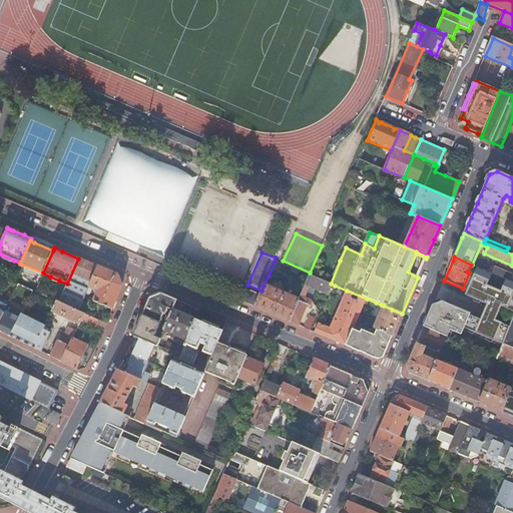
[(88,263),(78,259),(67,284),(59,303),(79,312),(84,299),(89,288),(98,267),(88,263)]
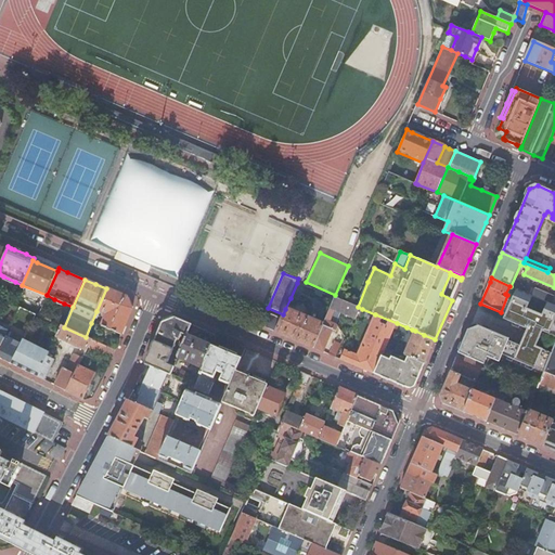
[(298,301),(305,286),(297,283),(291,298),(298,301)]
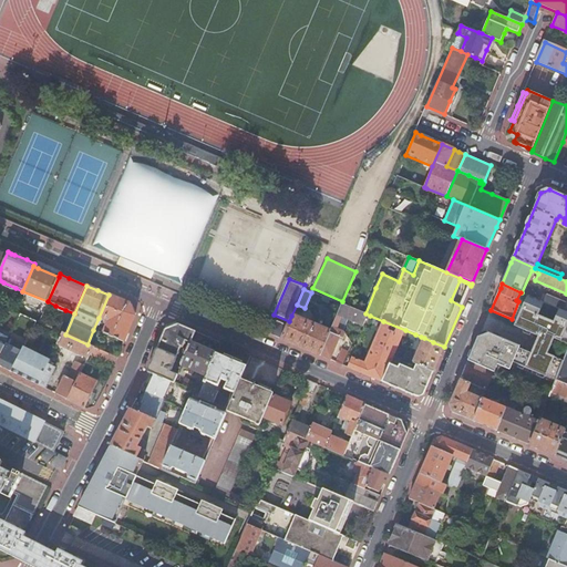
[(120,299),(109,295),(99,318),(109,321),(103,334),(124,343),(135,317),(130,303),(120,299)]
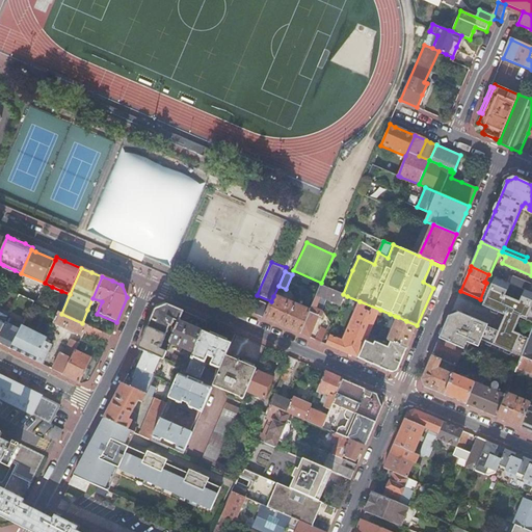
[(487,326),(481,340),(486,342),(491,344),(503,348),(508,351),(522,356),(530,338),(514,331),(521,317),(531,322),(531,292),(529,291),(525,290),(520,301),(505,295),(510,284),(495,276),(484,301),(483,304),(505,315),(500,326),(498,330),(487,326)]
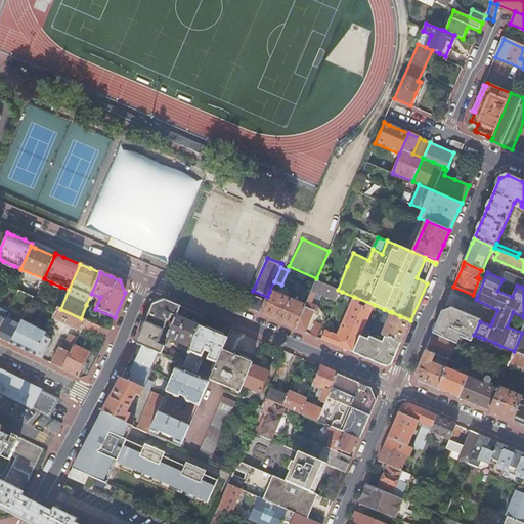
[(523,280),(506,273),(503,279),(517,286),(521,287),(523,280)]
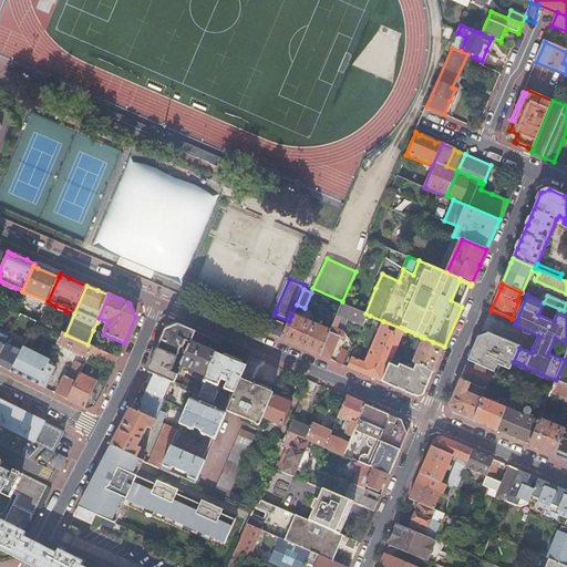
[(341,305),(332,327),(337,329),(342,317),(366,328),(370,316),(366,313),(347,306),(342,303),(341,305)]
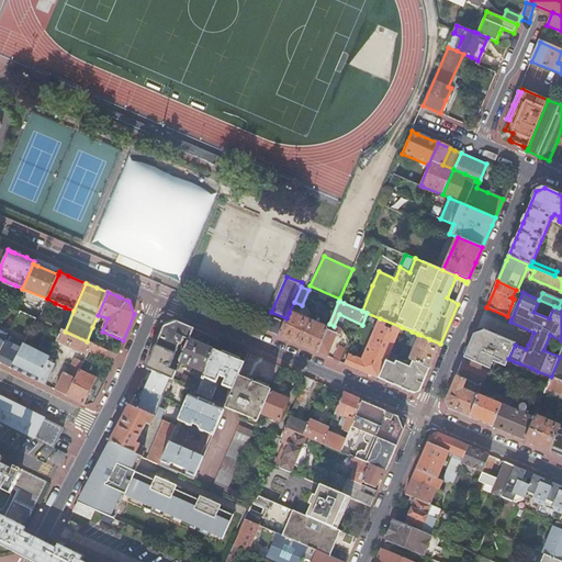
[(35,318),(19,311),(14,319),(31,327),(35,318)]
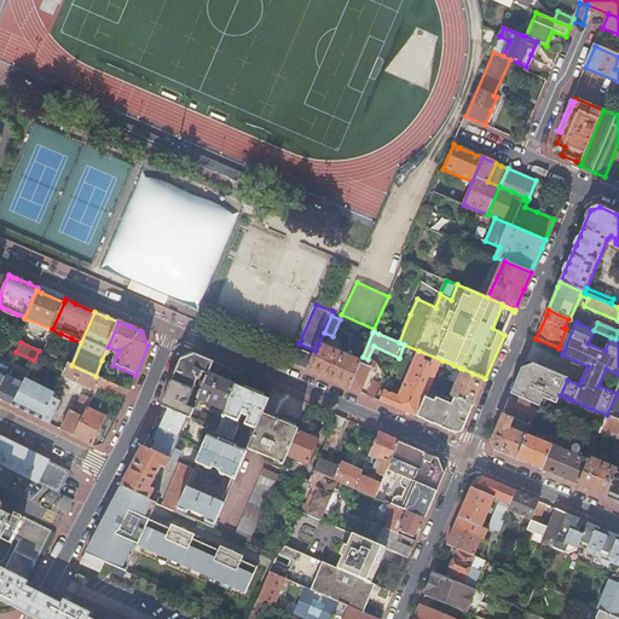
[(327,379),(350,388),(360,363),(360,362),(318,345),(316,351),(313,356),(307,370),(327,379)]
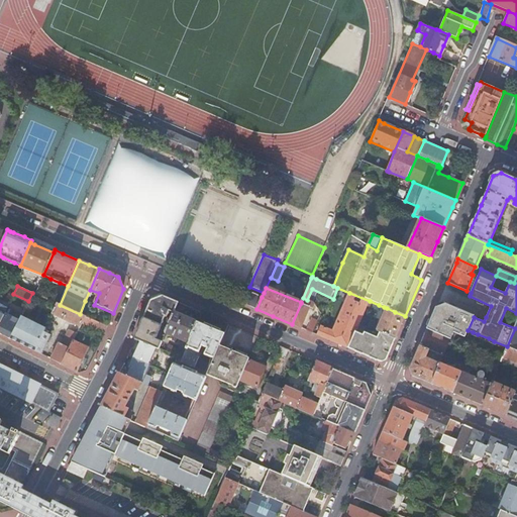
[(247,305),(256,309),(262,297),(252,293),(247,305)]
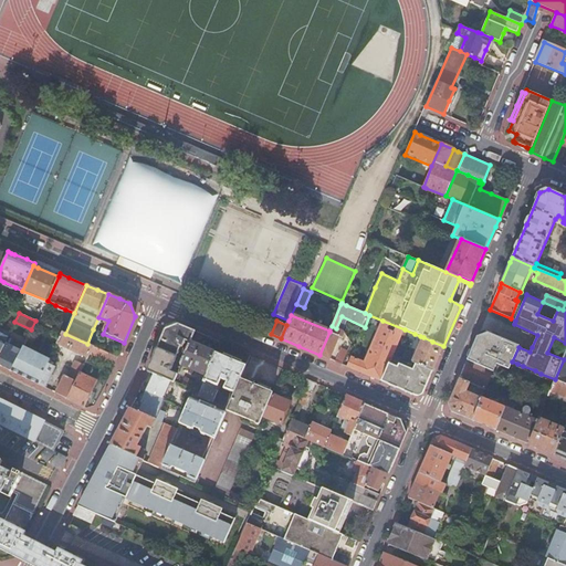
[(383,381),(390,364),(405,329),(383,321),(365,362),(352,357),(347,367),(383,381)]
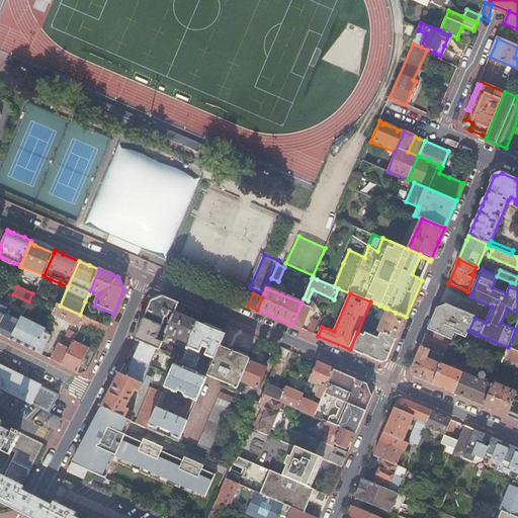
[(148,310),(144,320),(162,327),(166,318),(167,319),(169,313),(174,315),(179,304),(163,296),(152,301),(148,310)]
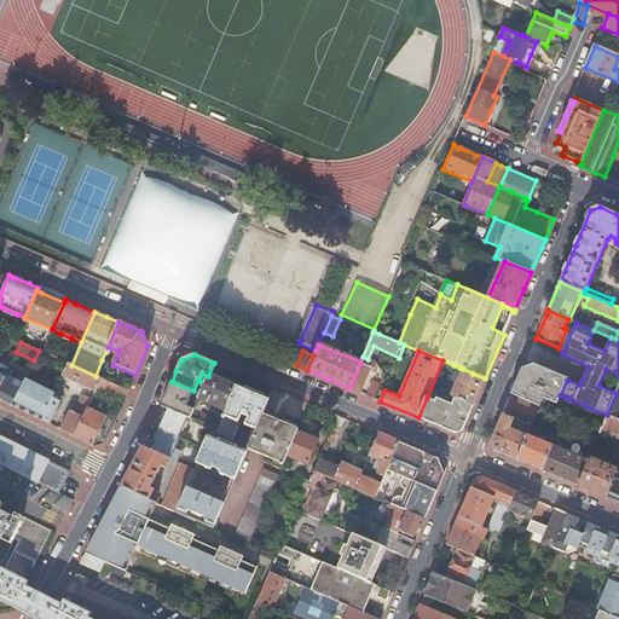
[(360,363),(350,388),(362,393),(371,369),(375,370),(377,364),(376,363),(368,359),(363,357),(360,362),(360,363)]
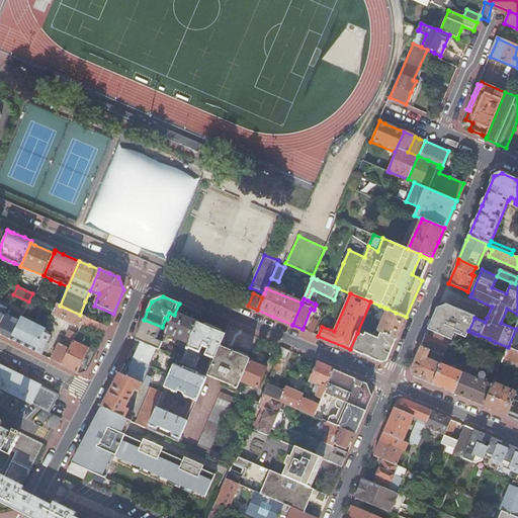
[(0,322),(4,314),(9,305),(0,300),(0,322)]
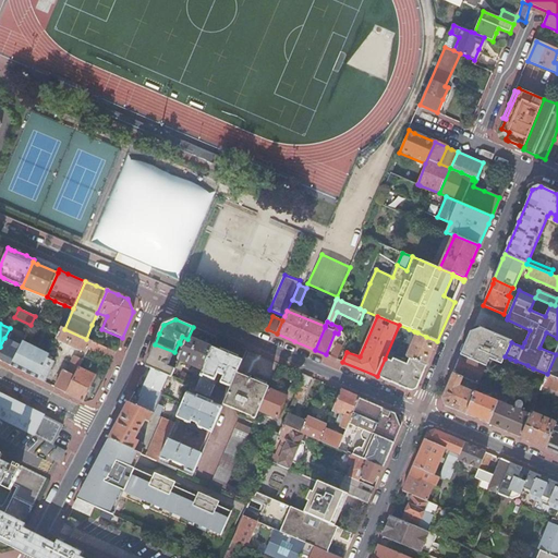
[(92,325),(86,339),(92,341),(116,352),(119,346),(122,338),(101,329),(92,325)]
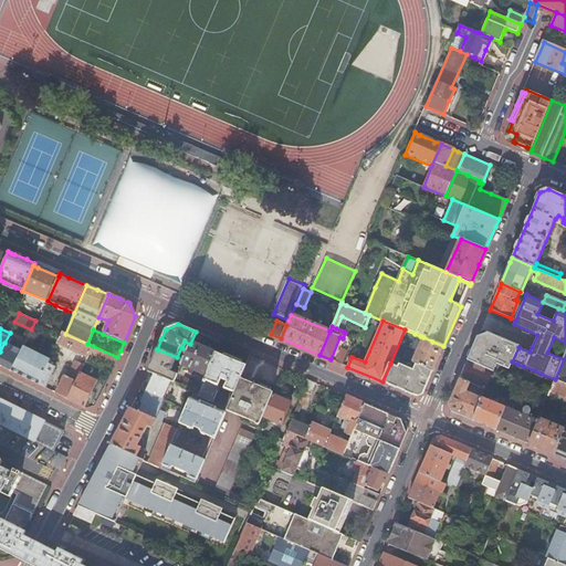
[(190,344),(184,359),(182,363),(181,365),(191,369),(190,373),(194,375),(196,370),(207,376),(221,343),(208,337),(196,332),(190,344)]
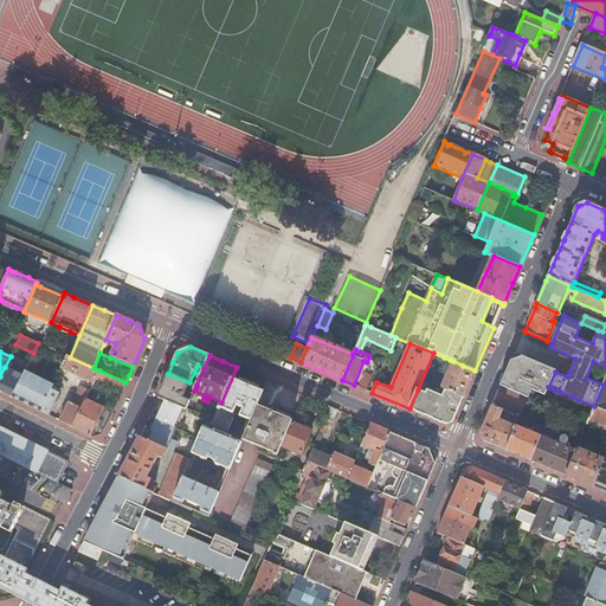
[(70,358),(66,356),(59,371),(63,372),(64,369),(94,382),(96,379),(100,371),(94,368),(70,358)]
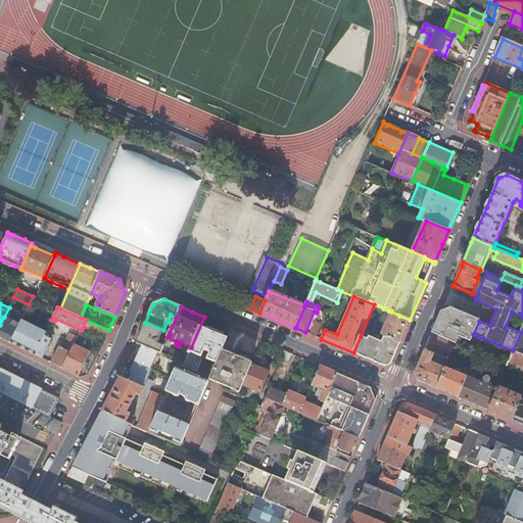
[(471,340),(473,334),(479,321),(480,319),(457,310),(452,307),(441,312),(432,333),(456,343),(457,343),(460,336),(471,340)]
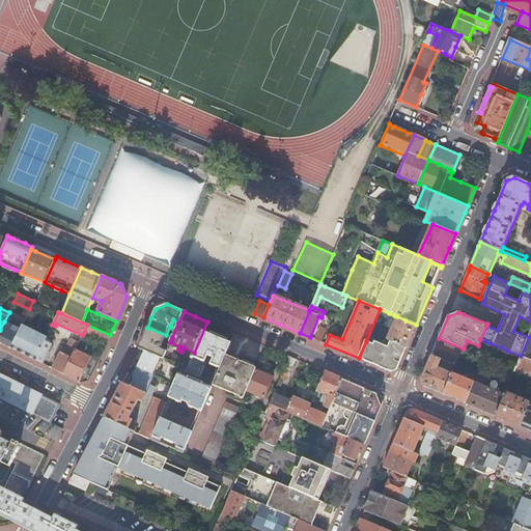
[(412,336),(416,325),(406,320),(397,316),(388,340),(390,341),(407,348),(412,336)]
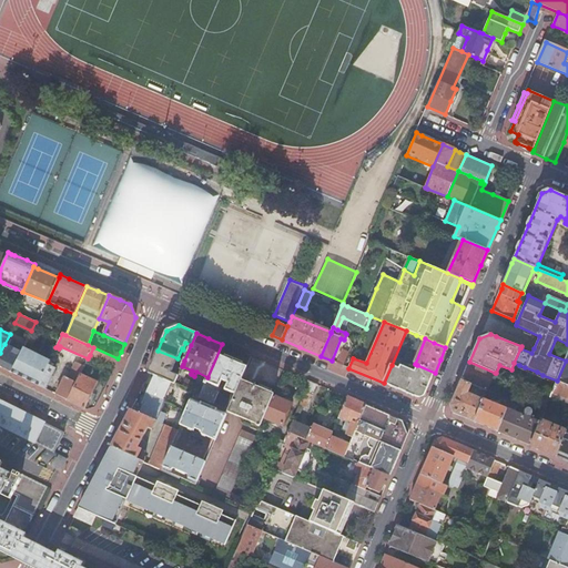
[(0,366),(3,368),(11,373),(21,352),(22,350),(20,348),(19,351),(4,344),(0,353),(0,366)]
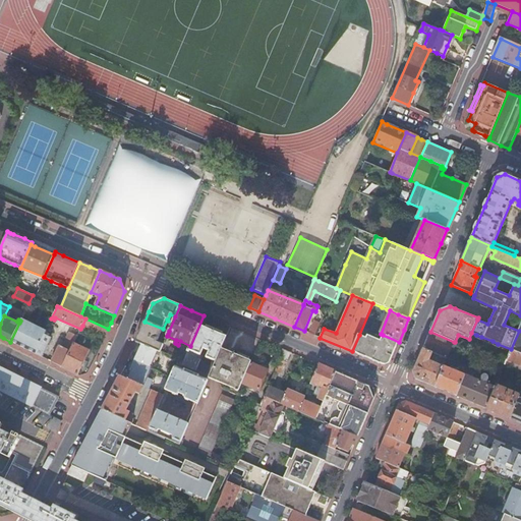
[(179,359),(171,378),(164,395),(150,430),(157,433),(157,431),(160,429),(163,430),(163,431),(170,436),(171,435),(174,436),(174,439),(173,441),(180,445),(188,424),(161,412),(169,392),(177,395),(175,399),(188,404),(190,401),(197,404),(208,380),(199,377),(198,378),(184,371),(184,370),(180,368),(182,365),(184,364),(196,369),(201,356),(208,358),(215,361),(221,349),(230,327),(223,324),(204,315),(190,346),(186,354),(184,361),(179,359)]
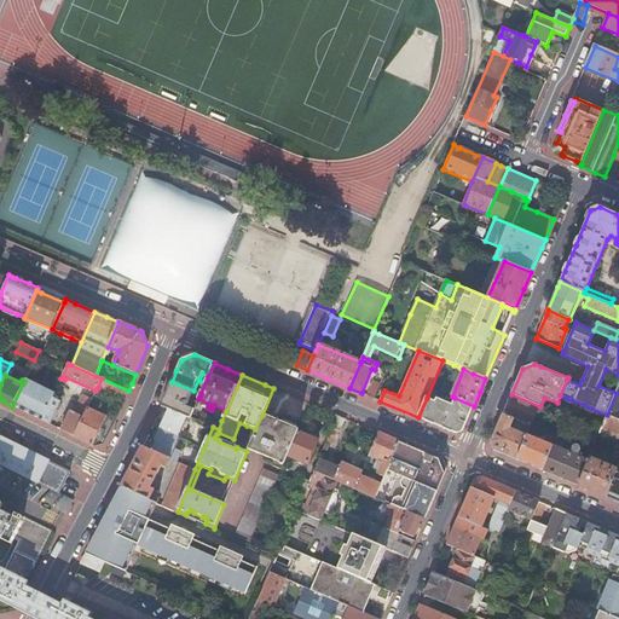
[(128,391),(102,379),(98,387),(125,399),(128,391)]
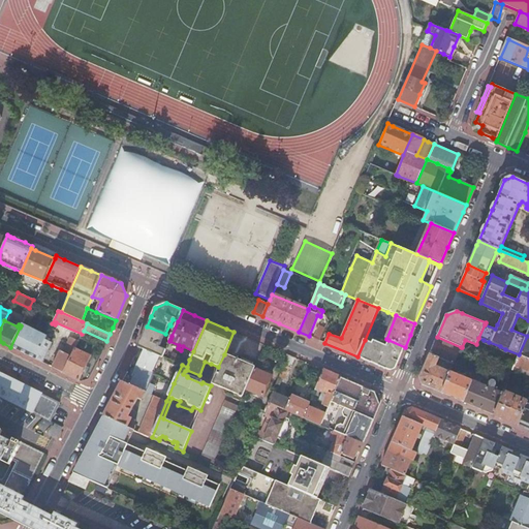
[(144,349),(163,358),(163,356),(166,350),(160,347),(164,337),(170,339),(172,336),(165,334),(147,327),(144,336),(138,347),(144,349)]
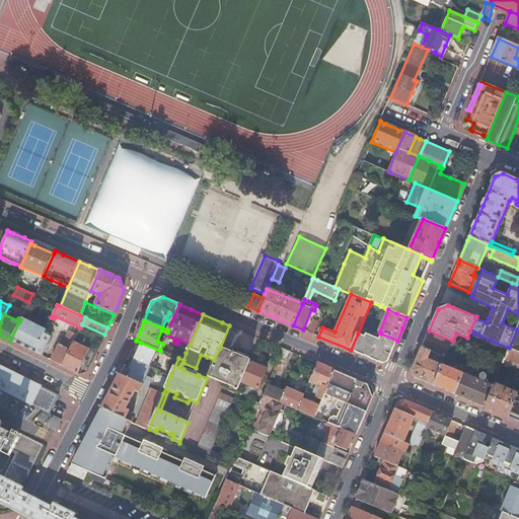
[(34,352),(44,332),(31,327),(33,324),(30,323),(29,325),(19,321),(10,341),(22,346),(34,352)]
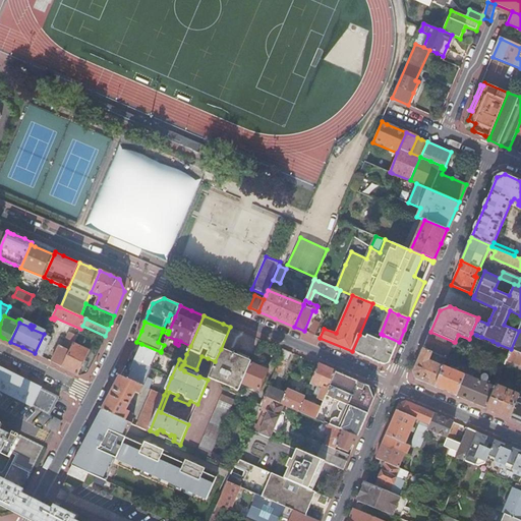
[(309,333),(315,336),(319,326),(313,324),(309,333)]
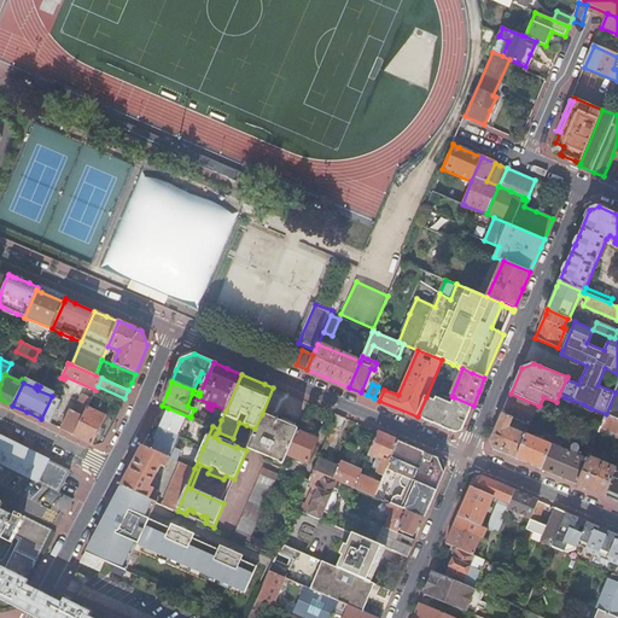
[(617,385),(616,392),(606,414),(606,415),(617,419),(617,385)]
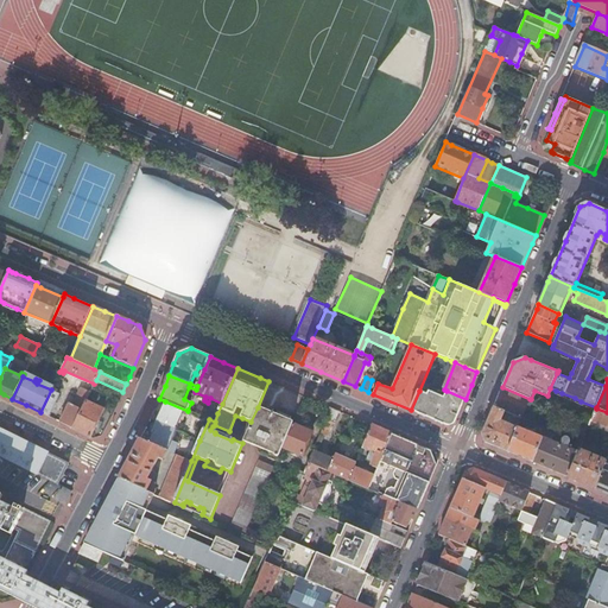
[(82,410),(86,401),(90,392),(81,387),(73,405),(69,404),(61,422),(73,428),(82,410)]
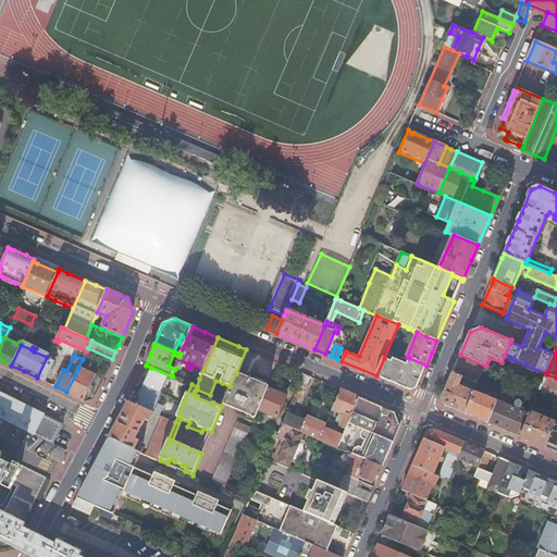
[(453,373),(463,378),(474,382),(478,384),(485,366),(460,355),(457,363),(453,373)]
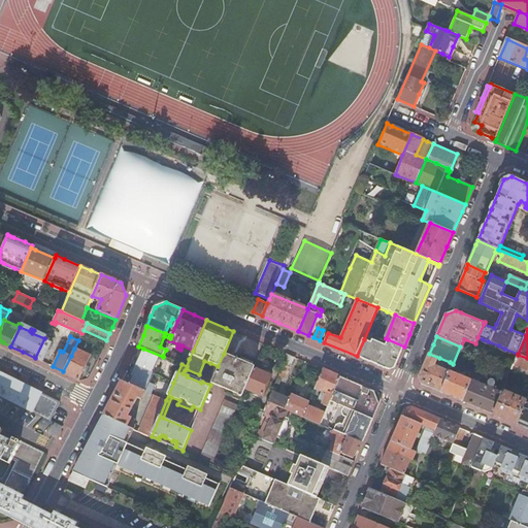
[(35,358),(42,362),(52,342),(44,338),(35,358)]
